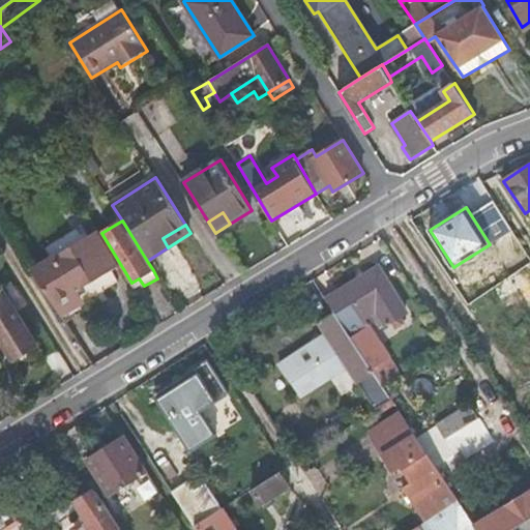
[(120,265),(98,230),(33,271),(57,308),(81,294),(79,291),(120,265)]
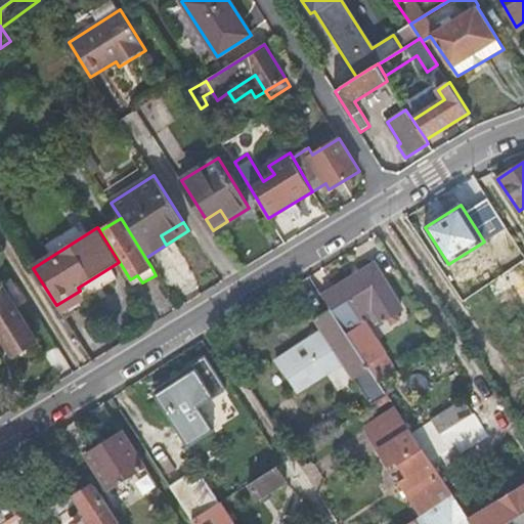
[(523,260),(507,272),(523,298),(523,260)]
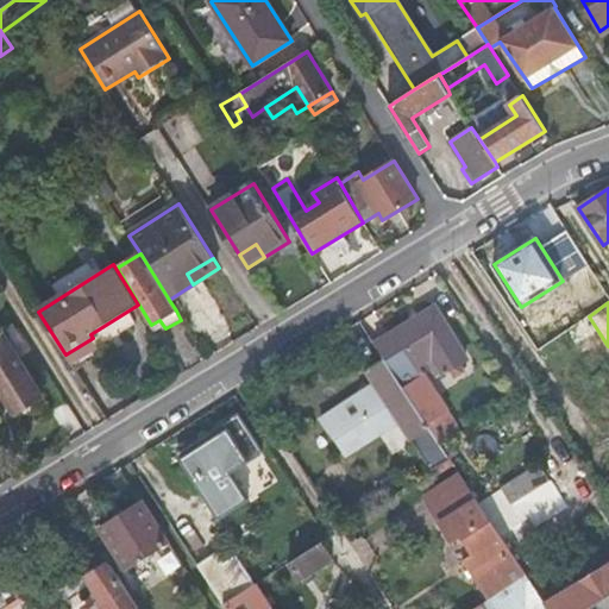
[(435,307),(375,344),(385,358),(426,422),(449,407),(420,365),(433,357),(444,372),(468,359),(435,307)]
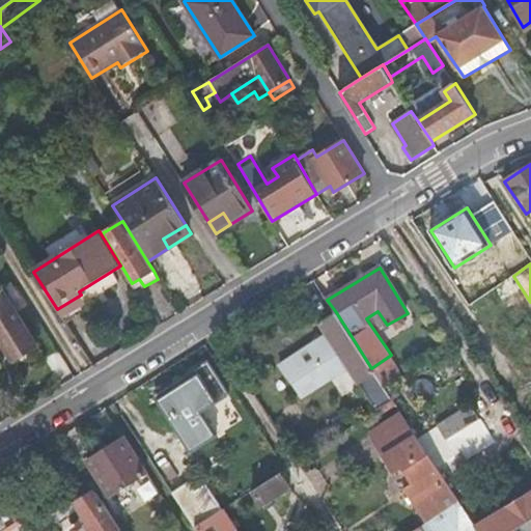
[(493,290),(514,323),(530,309),(530,302),(513,276),(493,290)]
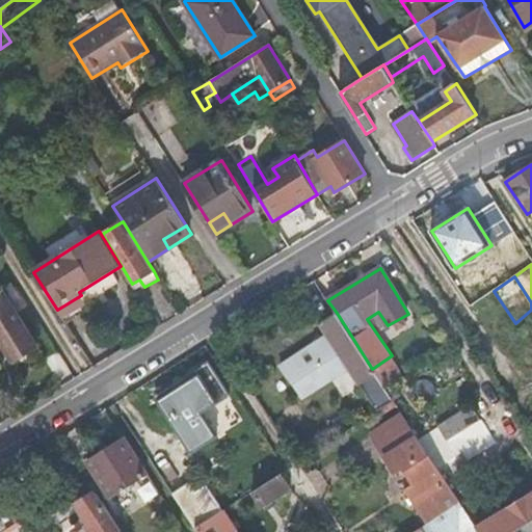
[(0,344),(2,344),(2,343),(8,339),(21,358),(40,346),(5,290),(0,293),(0,344)]
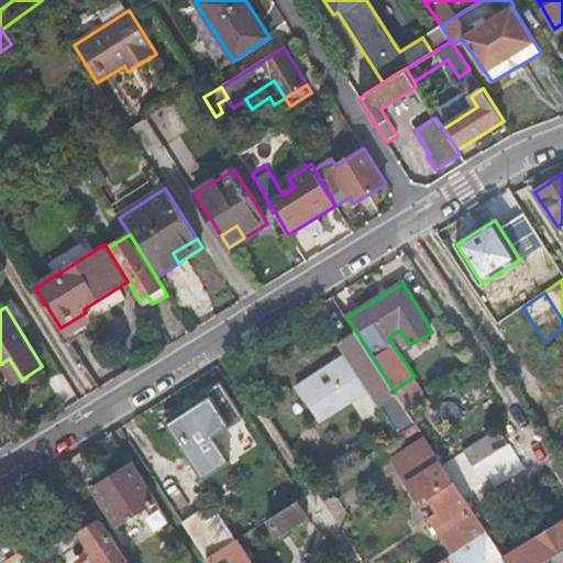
[(91,322),(86,312),(61,328),(67,338),(91,322)]
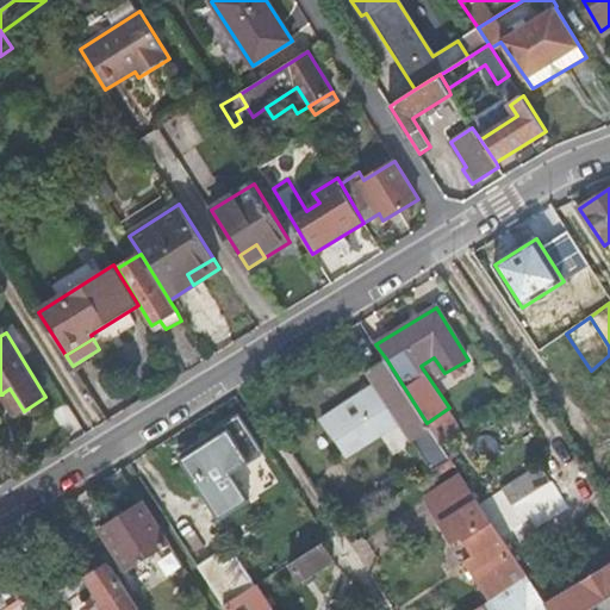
[(427,423),(386,359),(366,373),(375,386),(323,419),(348,456),(399,423),(433,472),(452,460),(441,444),(427,423)]
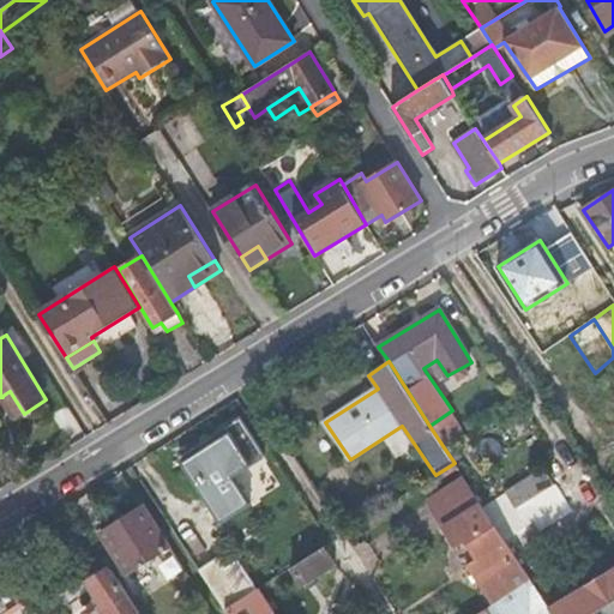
[(24,414),(10,391),(2,396),(2,397),(16,417),(24,414)]
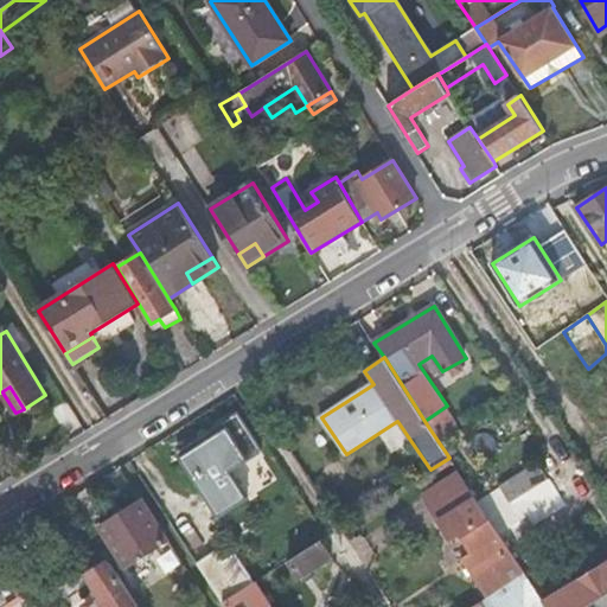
[(448,436),(461,428),(447,406),(425,421),(439,442),(448,436)]
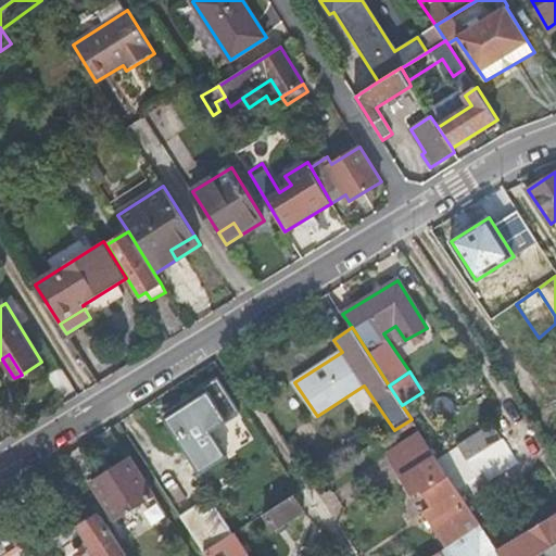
[(240,412),(216,376),(161,414),(201,475),(227,458),(210,431),(240,412)]
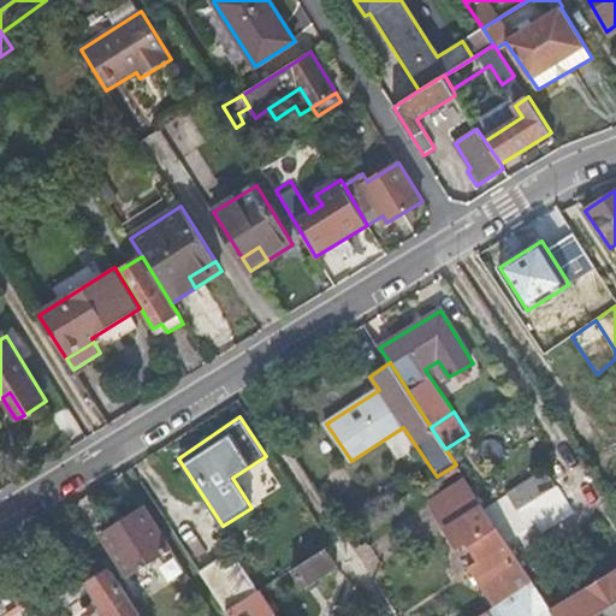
[(501,463),(503,444),(481,440),(479,460),(501,463)]
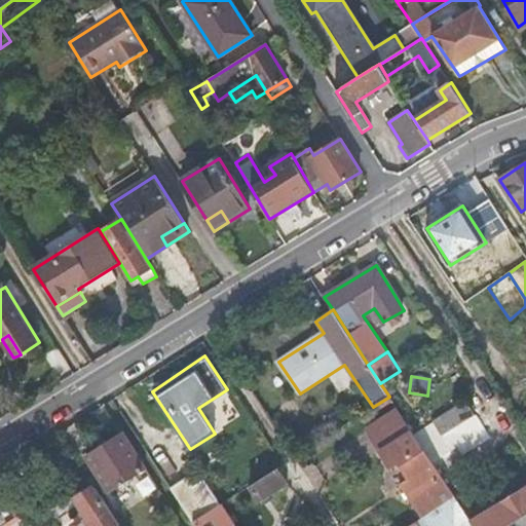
[(397,391),(388,378),(380,383),(389,397),(397,391)]
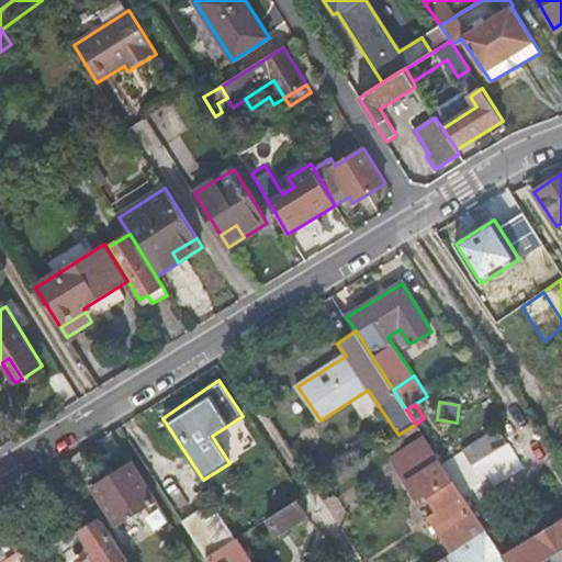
[(525,467),(499,429),(444,464),(452,479),(463,495),(490,476),(495,485),(525,467)]
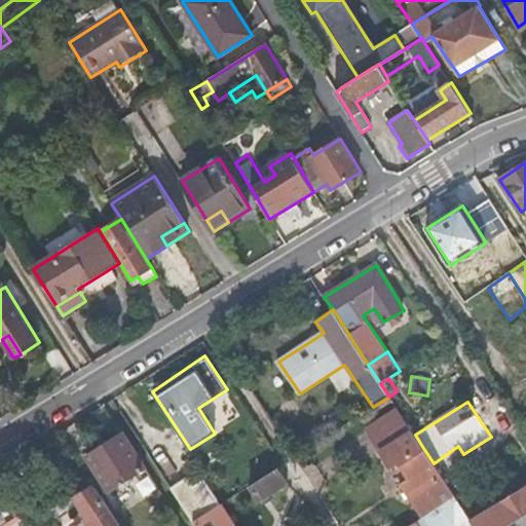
[(398,464),(423,448),(415,435),(398,409),(366,428),(391,468),(398,464)]
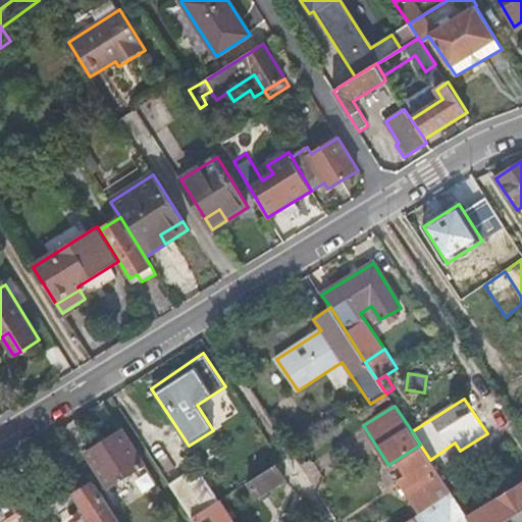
[(146,464),(123,430),(87,454),(108,487),(146,464)]
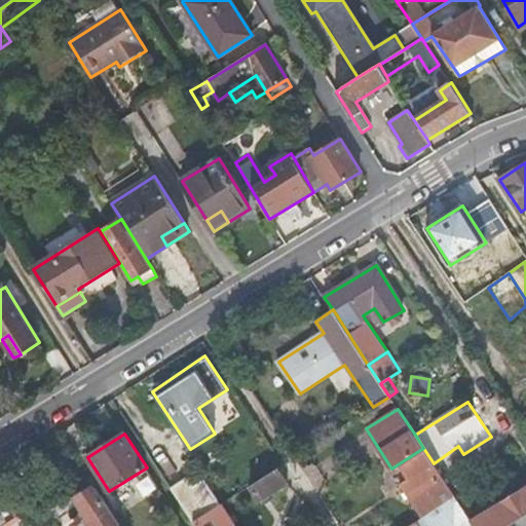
[(434,463),(423,448),(398,464),(404,474),(402,476),(405,481),(401,483),(424,518),(456,496),(454,493),(443,477),(434,463)]
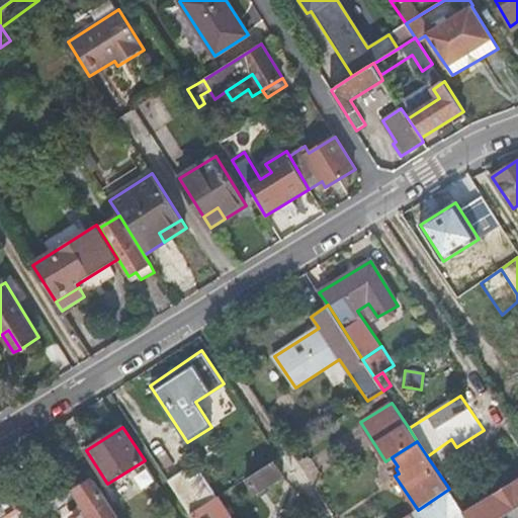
[(459,479),(449,460),(436,469),(447,486),(459,479)]
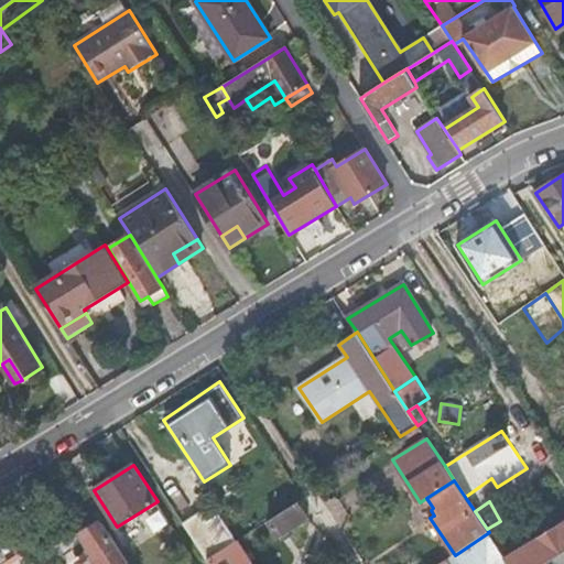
[(310,519),(299,502),(268,522),(279,539),(310,519)]
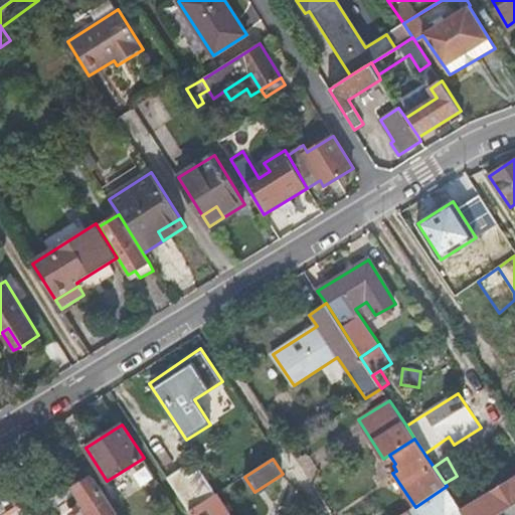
[(202,503),(181,472),(169,481),(189,511),(202,503)]
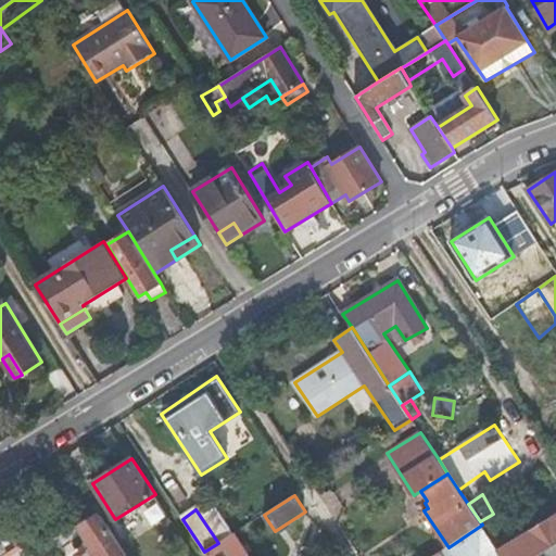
[(65,555),(128,555),(102,515),(79,529),(87,540),(65,555)]
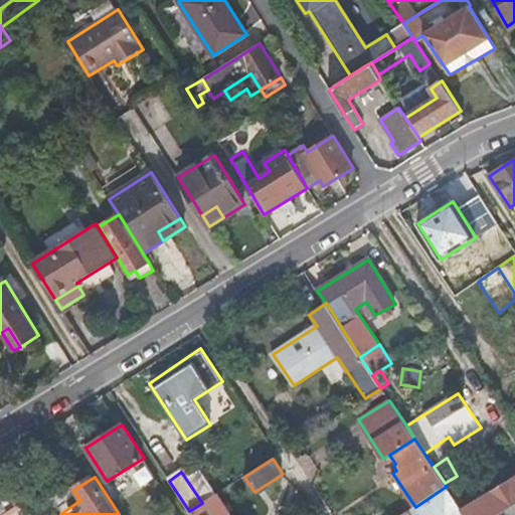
[(514,477),(462,510),(464,514),(497,514),(514,504),(514,477)]
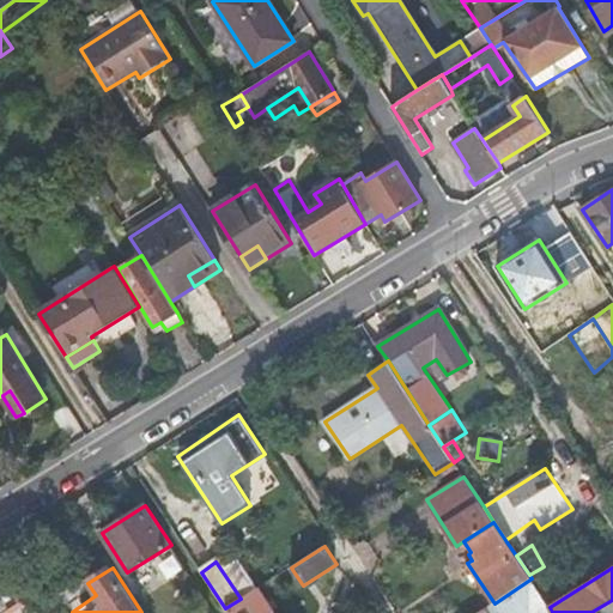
[(0,612),(5,612),(22,604),(2,574),(0,575),(0,612)]
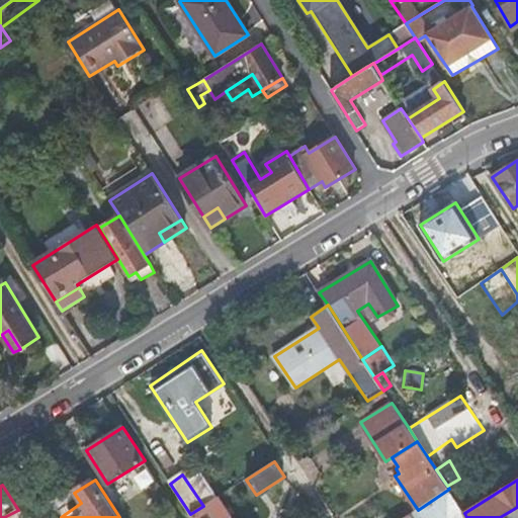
[(466,517),(464,513),(449,489),(418,510),(404,517),(466,517)]
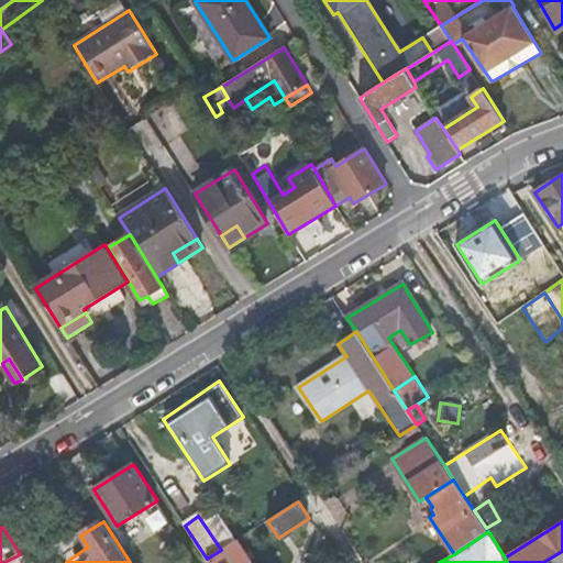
[(209,562),(253,562),(239,539),(221,550),(207,559),(209,562)]
